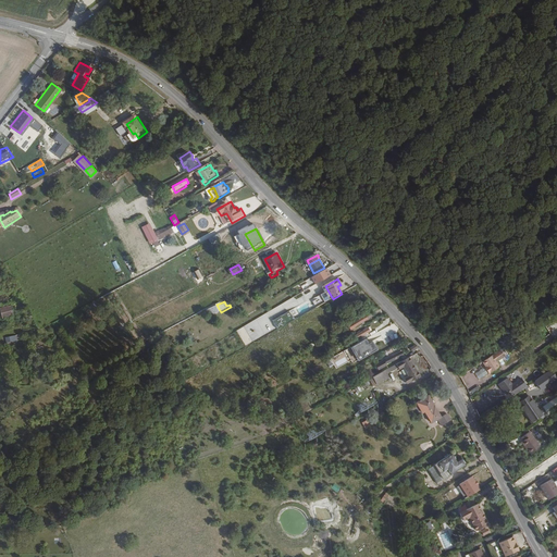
[(13,305),(1,308),(4,318),(15,316),(13,305)]
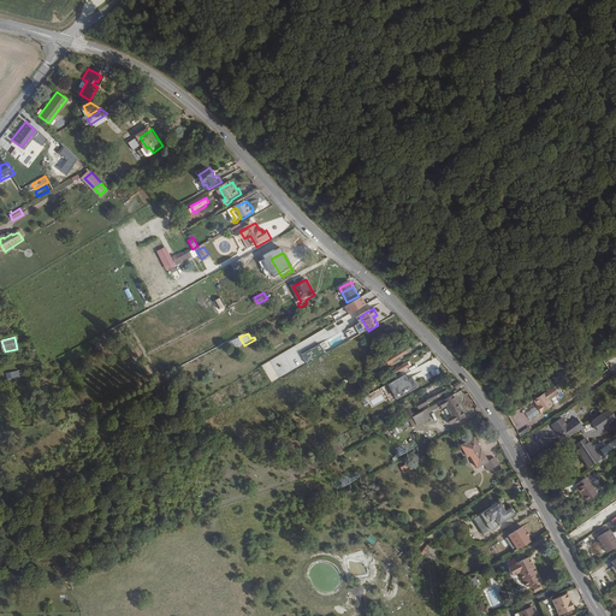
[(412,347),(394,357),(396,362),(415,351),(412,347)]
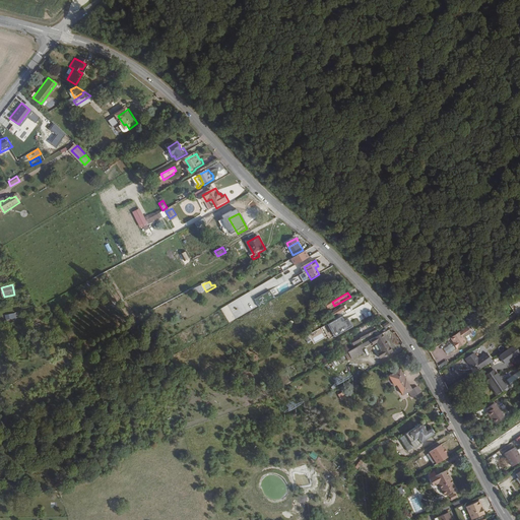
[(366,303),(352,308),(352,310),(349,312),(350,315),(351,319),(359,317),(360,320),(371,317),(366,303)]
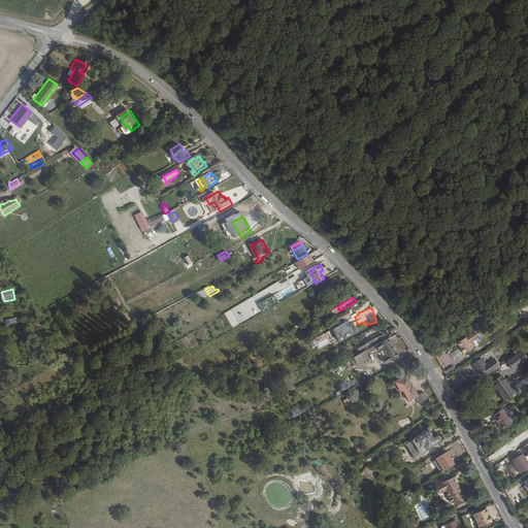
[(225,312),(232,327),(239,324),(232,309),(225,312)]
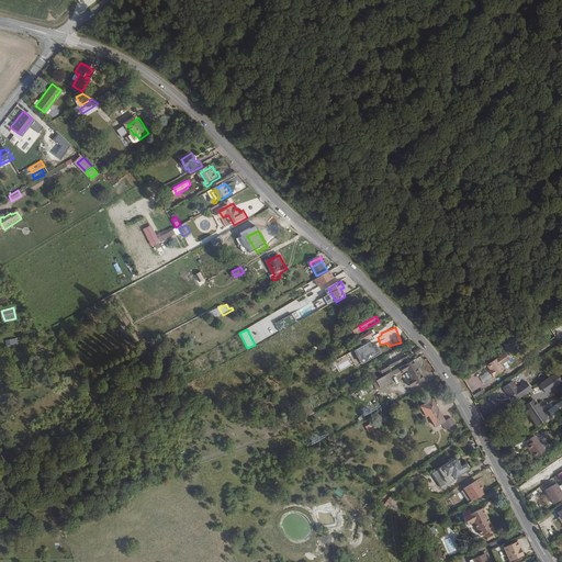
[(359,339),(362,344),(373,337),(370,333),(359,339)]
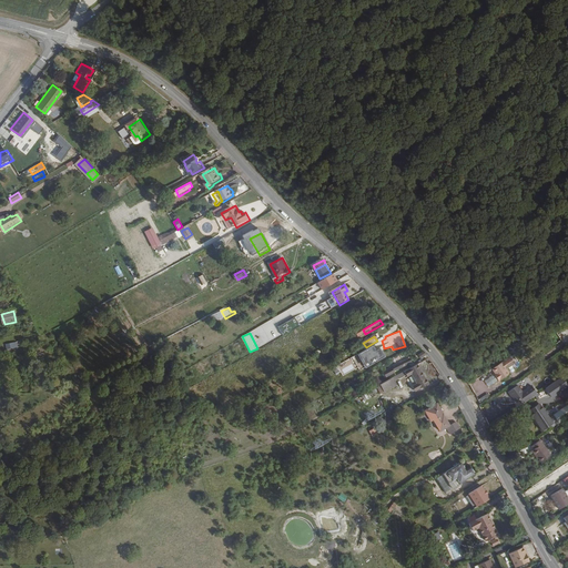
[(6,344),(7,350),(20,346),(19,341),(6,344)]
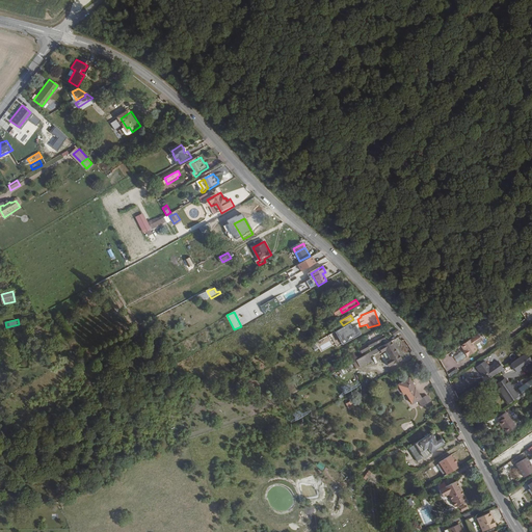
[(343,345),(363,336),(357,325),(352,328),(351,324),(337,331),(343,345)]
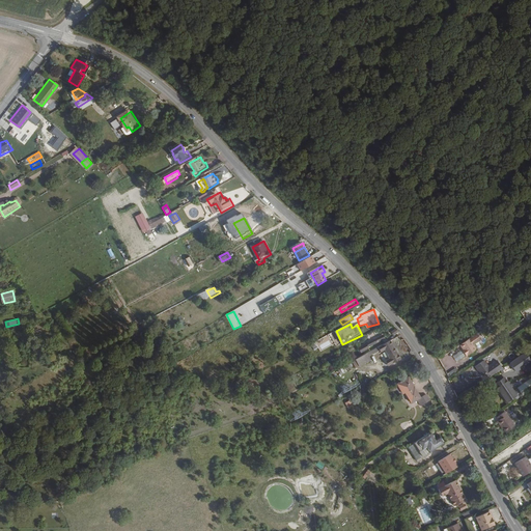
[(386,340),(384,336),(359,350),(362,355),(369,351),(370,350),(369,348),(376,345),(386,340)]
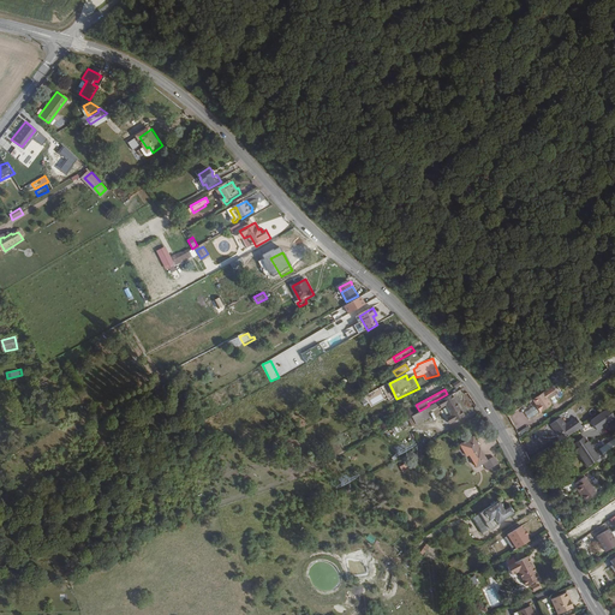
[(383,395),(381,390),(369,396),(371,402),(383,395)]
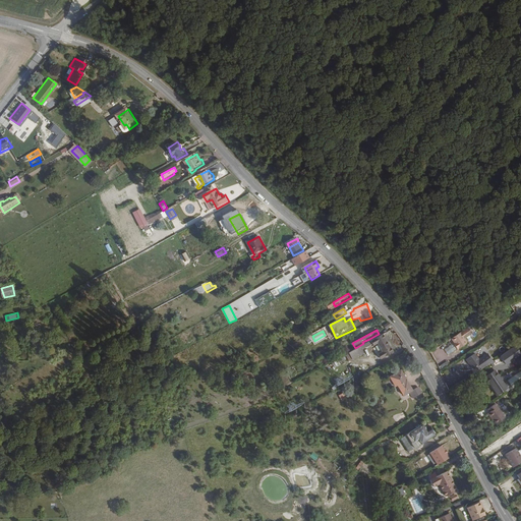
[(469,345),(462,334),(454,340),(457,346),(456,347),(459,352),(469,345)]
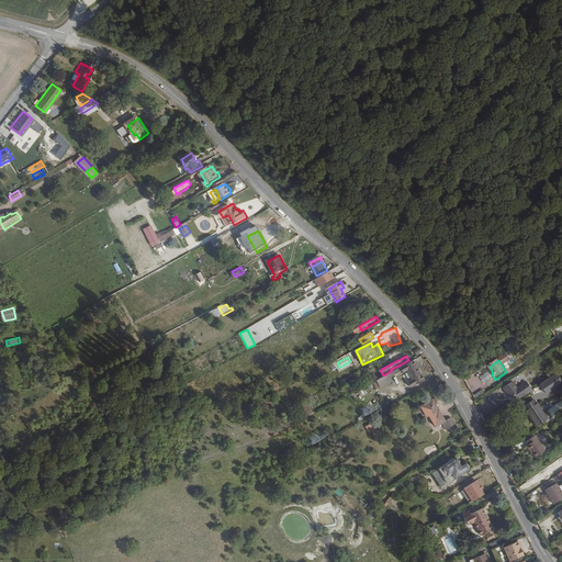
[(422,374),(414,362),(403,368),(405,372),(407,371),(412,379),(407,382),(412,388),(425,379),(422,374)]
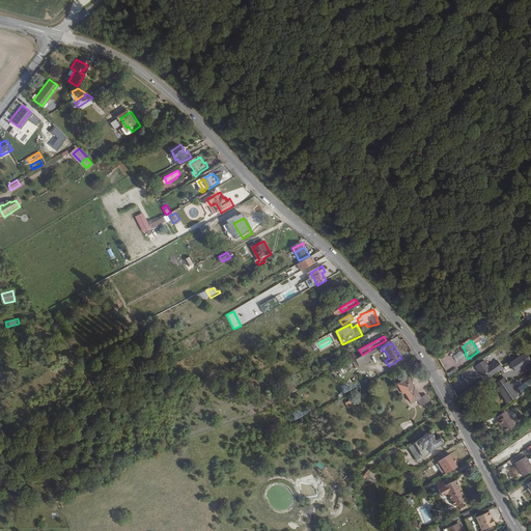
[(366,356),(368,359),(378,354),(375,351),(366,356)]
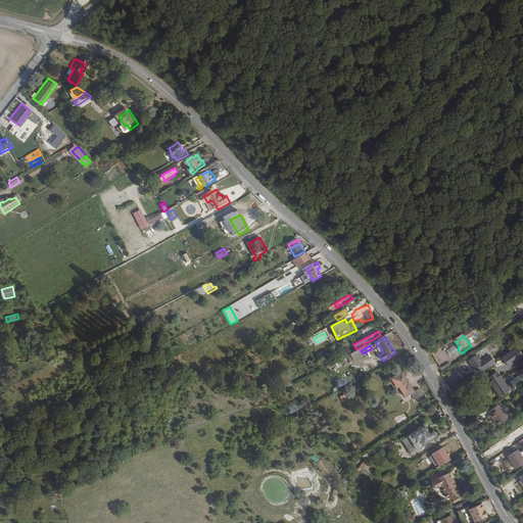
[(444,355),(449,351),(445,345),(440,348),(444,355)]
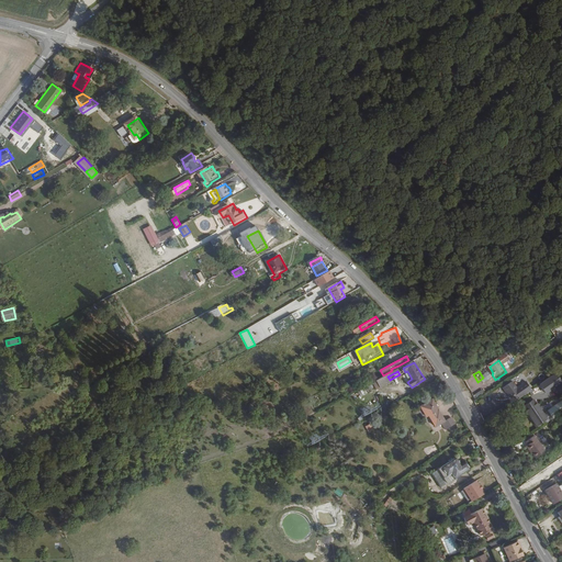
[(561,373),(561,372),(551,380),(554,385),(561,380),(561,373)]
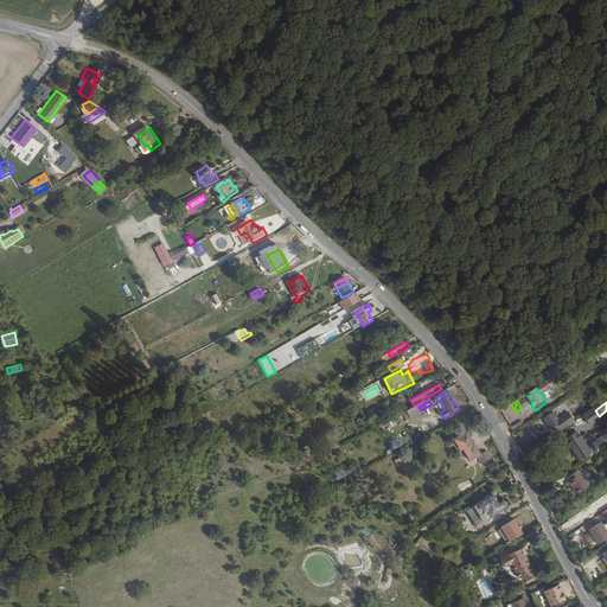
[(558,429),(562,434),(579,422),(572,413),(561,420),(556,413),(548,419),(553,426),(550,427),(555,433),(558,429)]
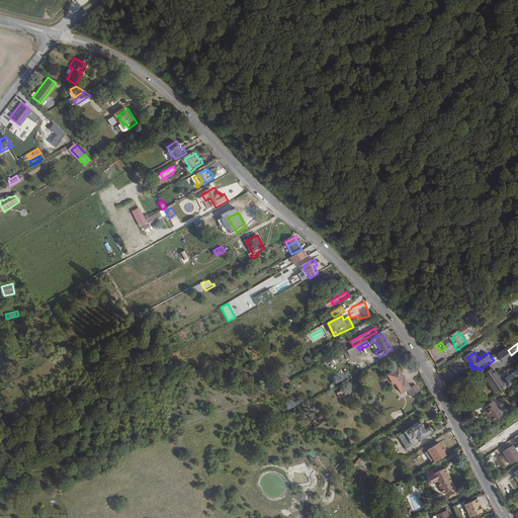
[(439,367),(447,362),(445,359),(437,364),(439,367)]
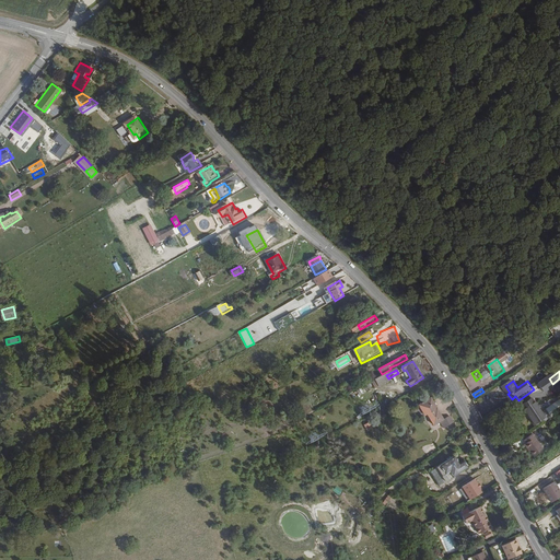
[(432,399),(422,405),(427,411),(436,406),(432,399)]
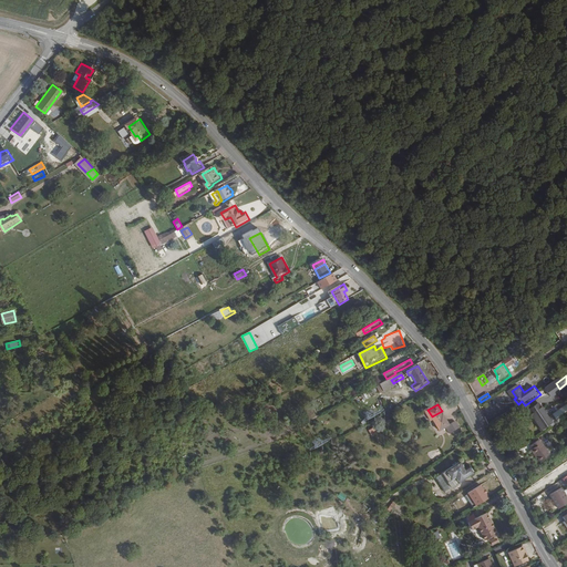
[(536,404),(532,409),(542,423),(543,424),(542,425),(544,429),(545,430),(555,421),(556,421),(545,405),(539,409),(536,405),(536,404)]
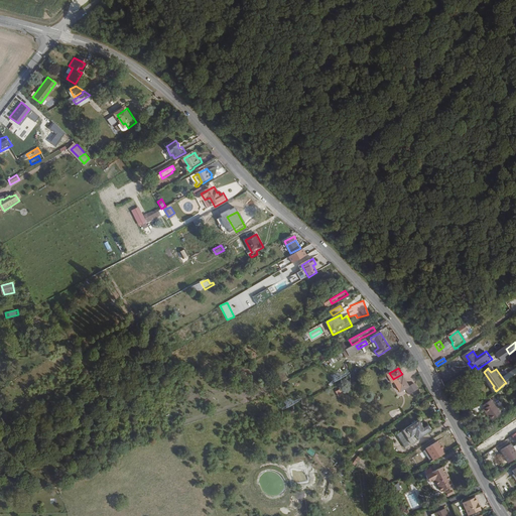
[(402,374),(393,379),(400,392),(406,389),(408,392),(416,386),(414,383),(409,387),(403,377),(403,376),(402,374)]
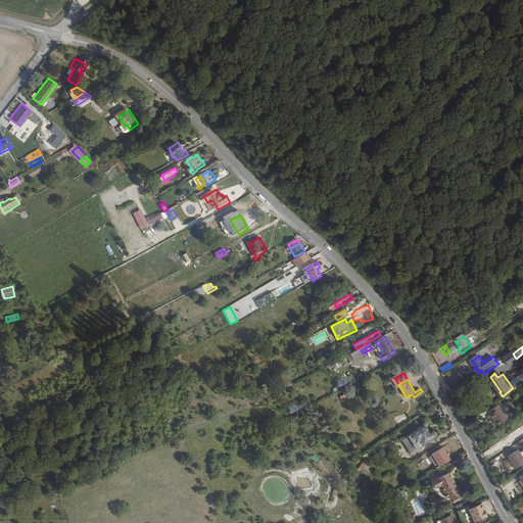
[(414,397),(415,400),(424,394),(422,391),(414,397)]
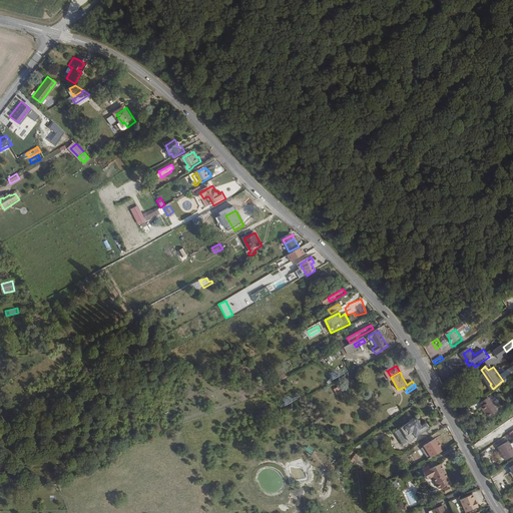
[(485,405),(488,410),(495,405),(491,397),(483,402),(485,405)]
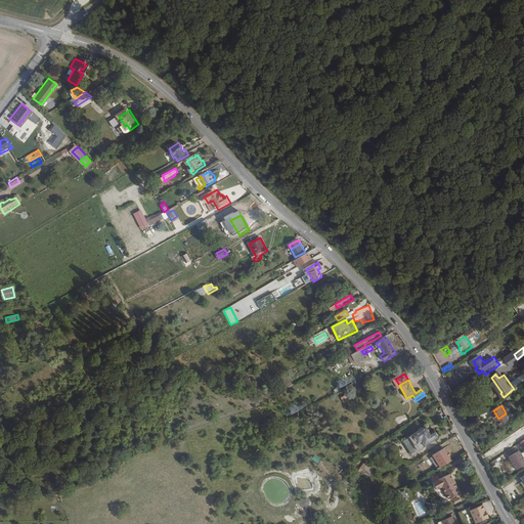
[(498,422),(501,426),(511,420),(506,413),(498,419),(500,421),(498,422)]
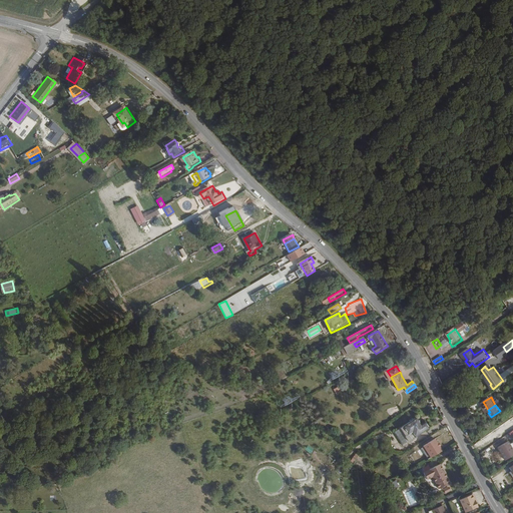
[(418,421),(416,417),(393,432),(396,436),(418,421)]
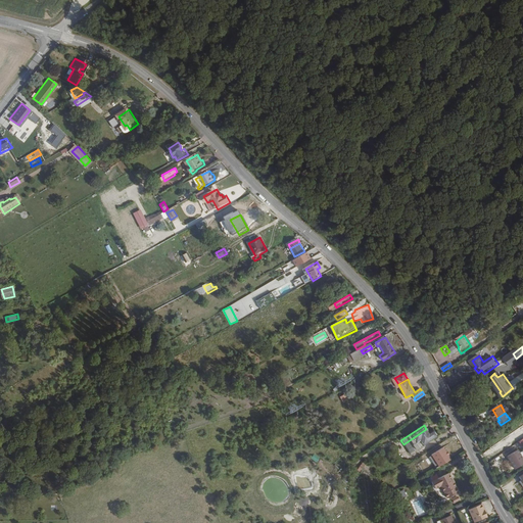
[(403,444),(410,455),(437,436),(433,430),(429,433),(426,429),(403,444)]
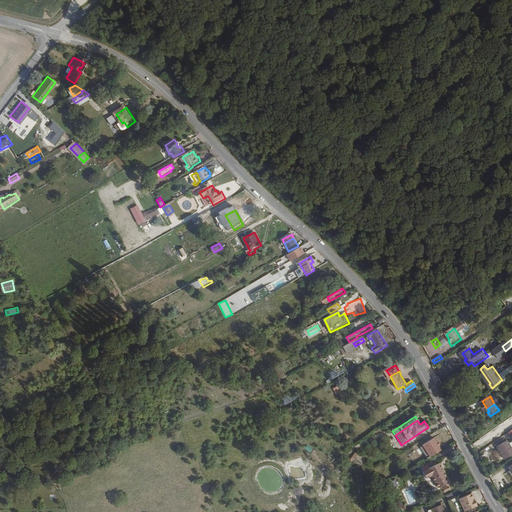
[(434,437),(425,442),(430,451),(439,446),(434,437)]
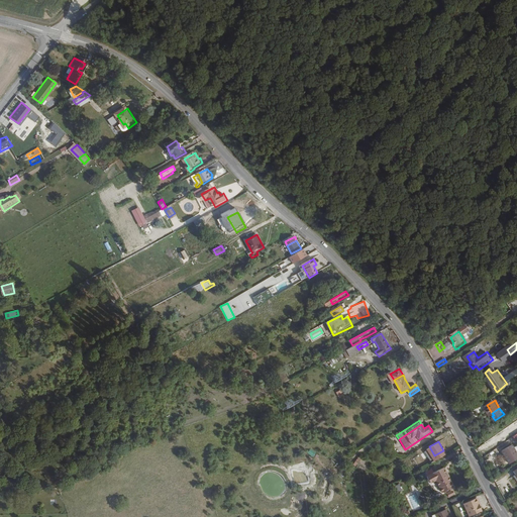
[(516,454),(511,446),(503,451),(511,464),(516,460),(516,454)]
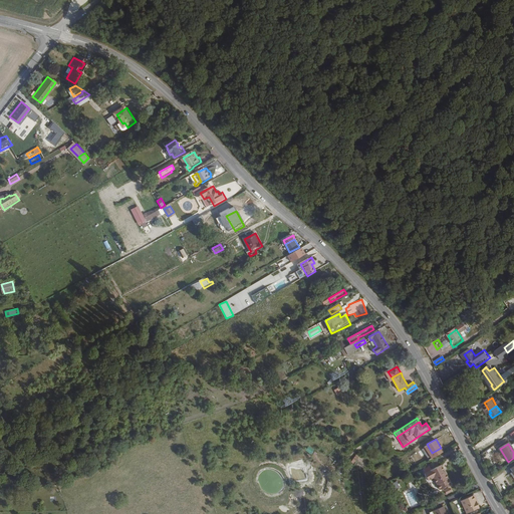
[(452,484),(443,466),(426,474),(429,482),(435,479),(441,490),(452,484)]
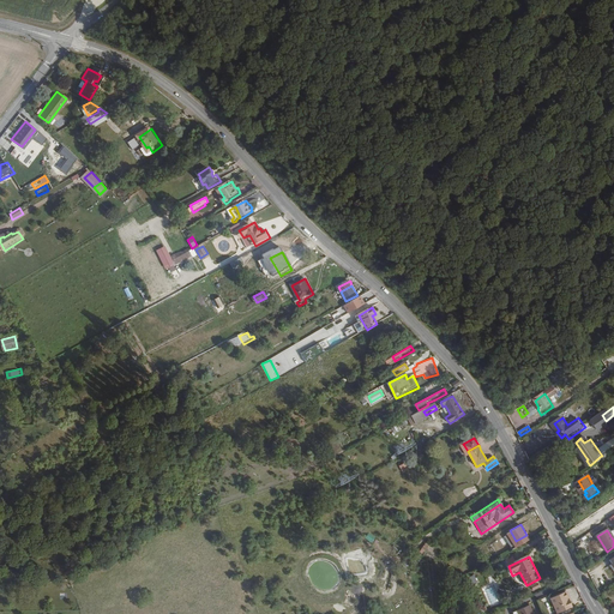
[(566,591),(552,599),(558,613),(573,607),(566,591)]
